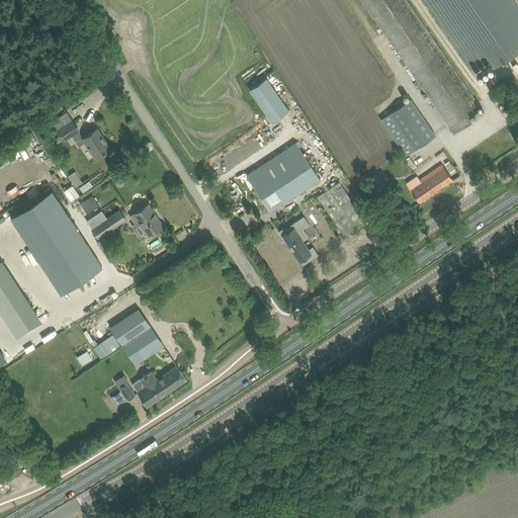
[(363,0),(454,133),(470,121),(465,113),(479,105),(406,0),(363,0)]
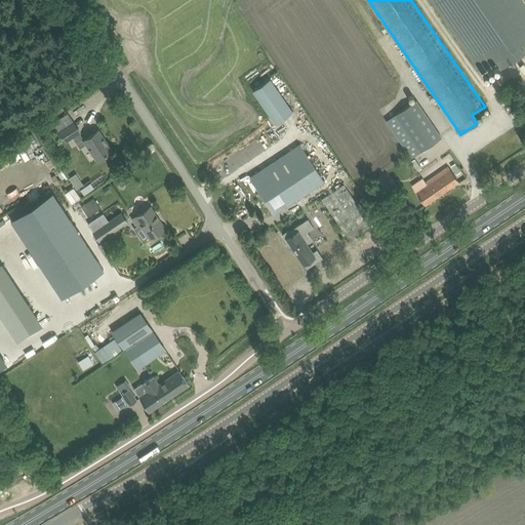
[(524,2),(523,0),(431,0),(480,71),(494,62),(500,70),(524,52),(524,2)]
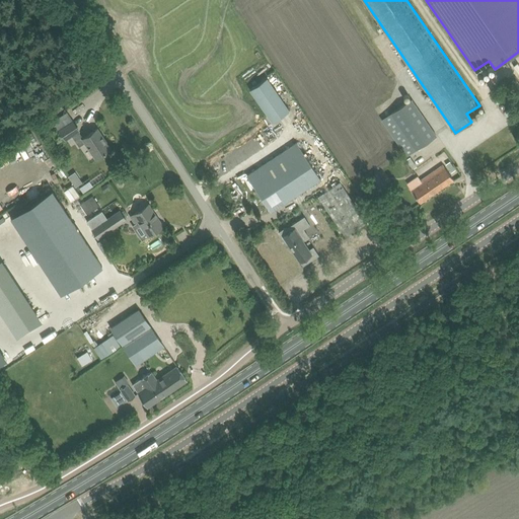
[(273,122),(289,109),(267,77),(249,88),(273,122)]
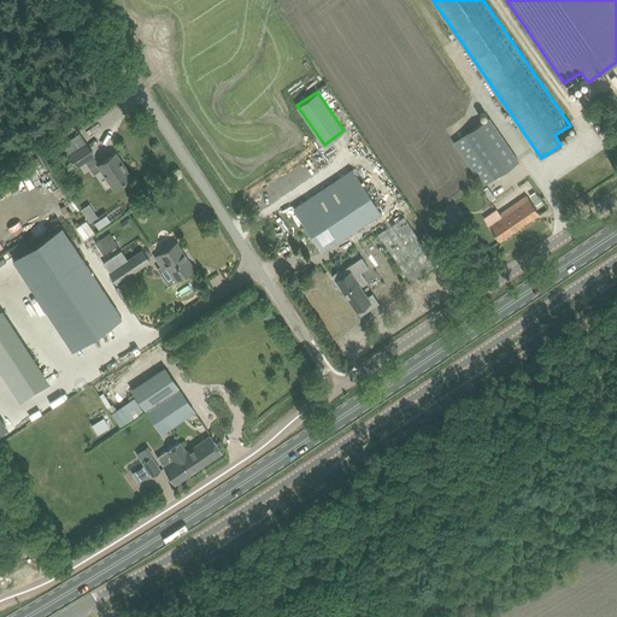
[(453,141),(483,186),(519,160),(489,116),(453,141)]
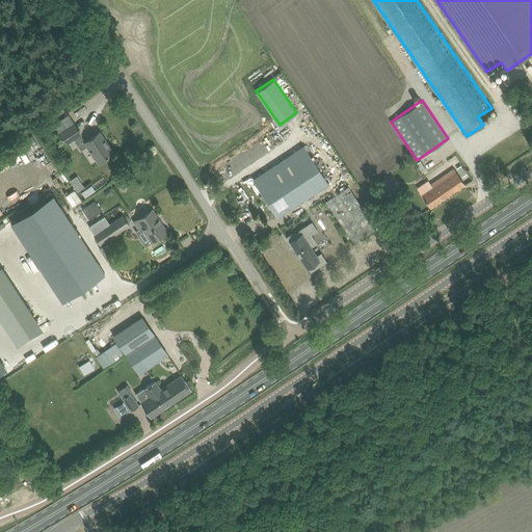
[(88,145),(99,161),(105,157),(113,152),(100,132),(85,141),(75,125),(61,133),(68,142),(74,138),(81,150),(88,145)]
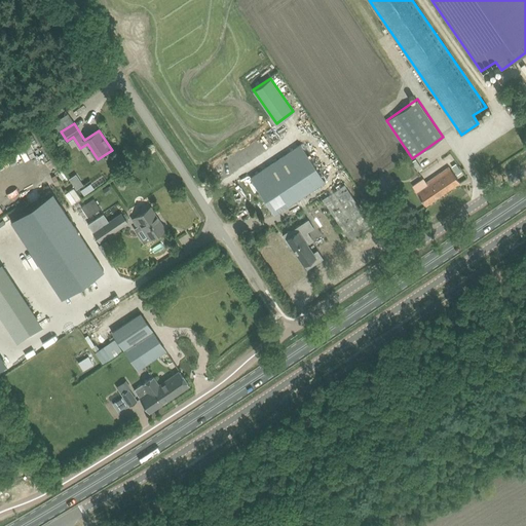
[(251,177),(274,215),(326,182),(301,144),(251,177)]
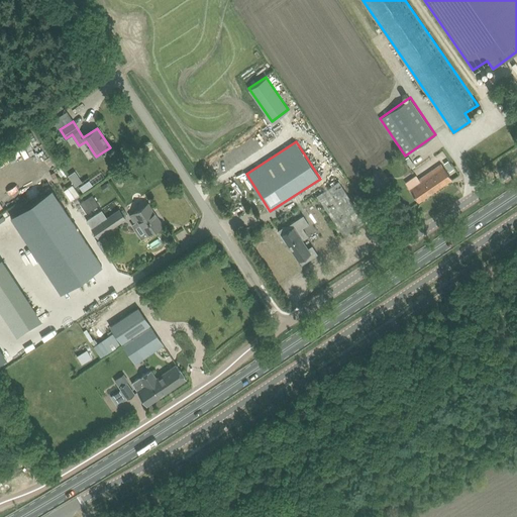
[(409,188),(418,201),(451,179),(441,164),(419,179),(420,181),(409,188)]
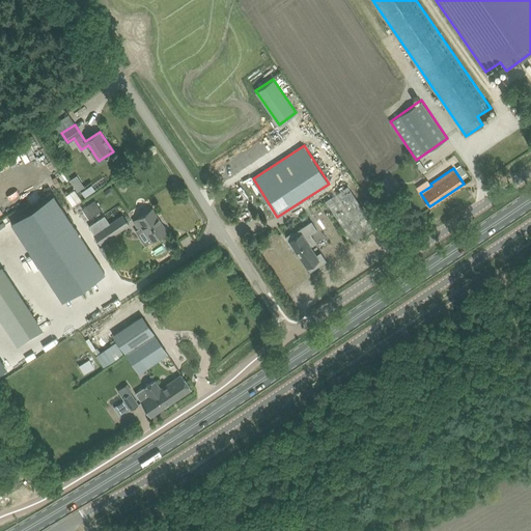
[(386,176),(375,184),(385,198),(395,191),(386,176)]
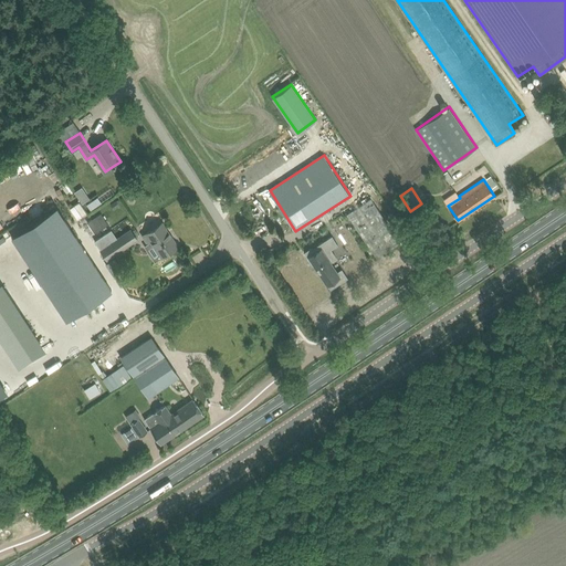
[(97,197),(84,206),(88,212),(101,203),(97,197)]
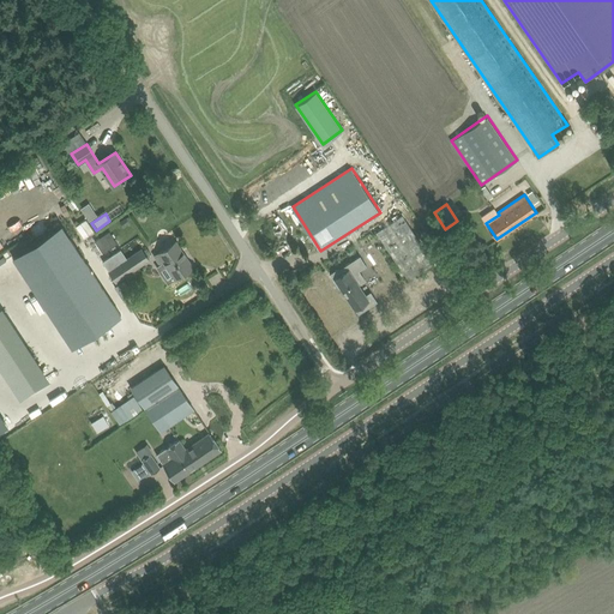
[(379,228),(407,280),(433,265),(405,214),(379,228)]
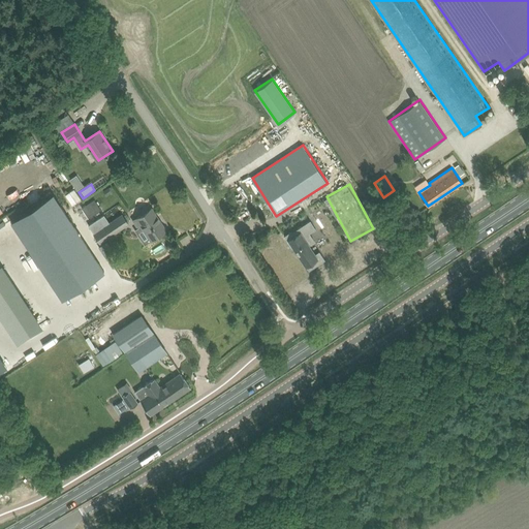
[(53,193),(11,221),(62,299),(103,271),(53,193)]
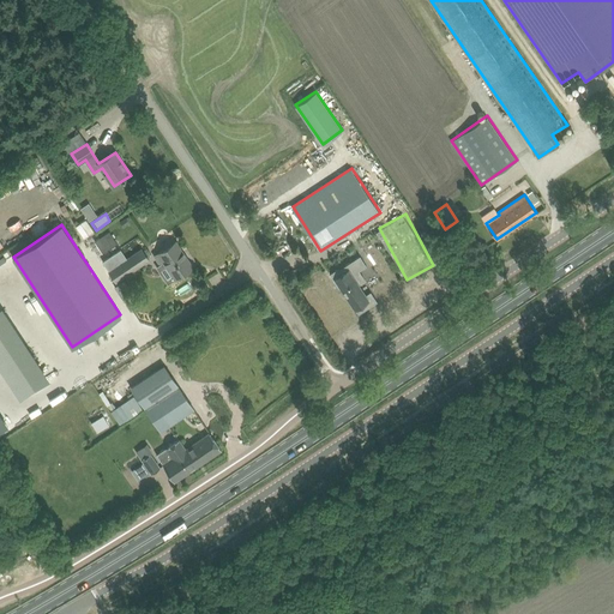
[(109,230),(95,240),(103,252),(118,242),(109,230)]
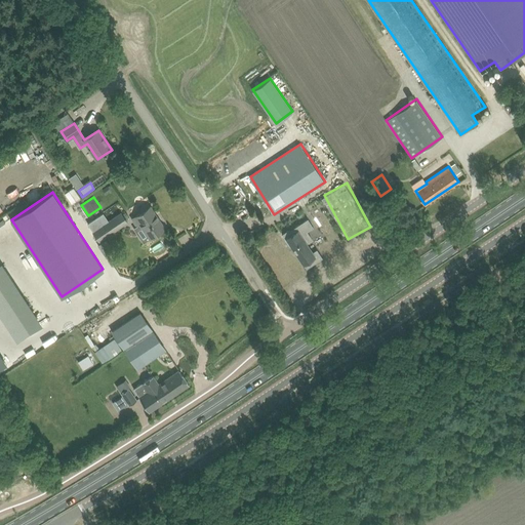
[(140,224),(150,238),(165,229),(150,206),(132,218),(137,226),(140,224)]
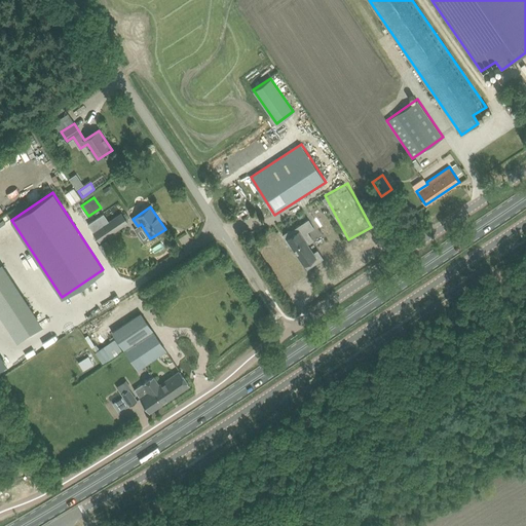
[(100,240),(127,222),(121,213),(94,232),(100,240)]
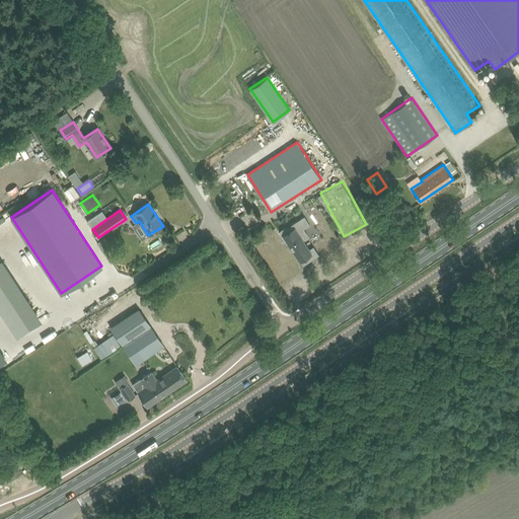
[(310,224),(305,216),(288,226),(288,225),(279,230),(287,243),(289,242),(303,265),(319,254),(313,246),(308,249),(303,241),(309,237),(303,228),(310,224)]
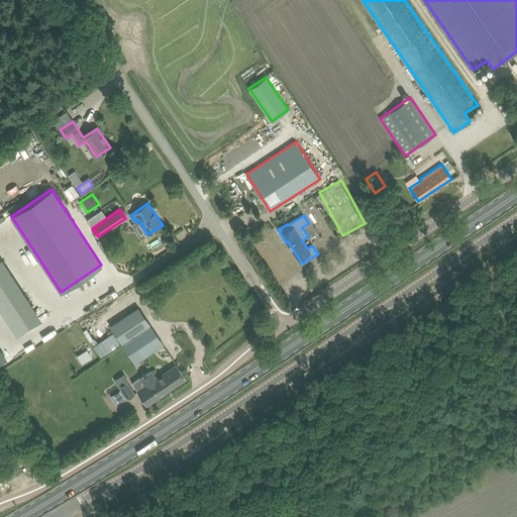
[(12,268),(20,282),(30,276),(22,262),(12,268)]
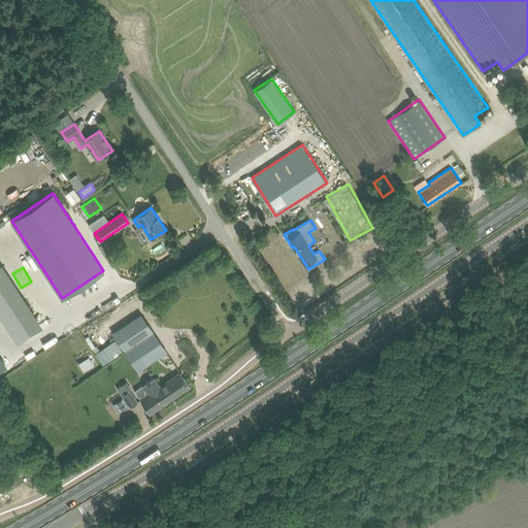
[(113,332),(138,369),(166,351),(141,314),(113,332)]
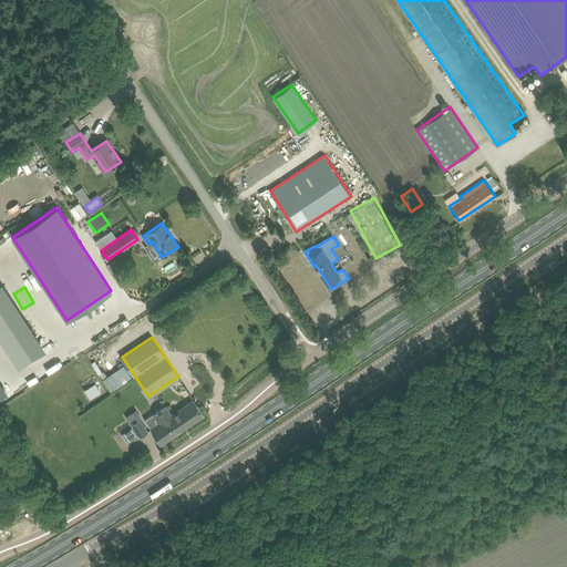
[(123,366),(107,377),(115,389),(132,378),(123,366)]
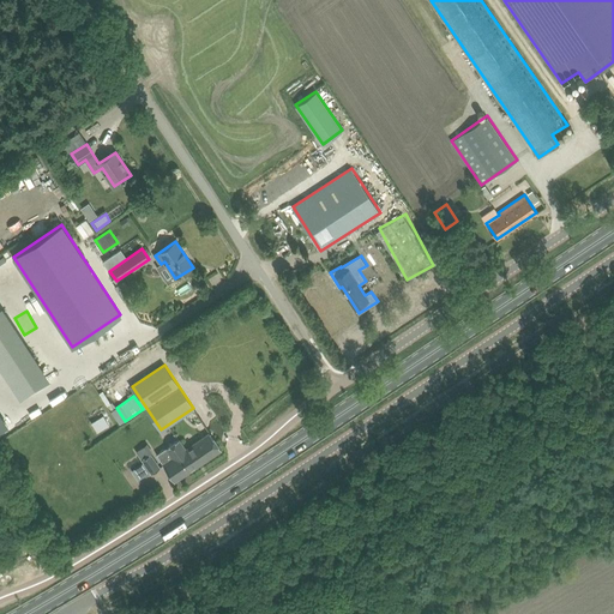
[(163,465),(174,481),(221,449),(215,439),(211,433),(186,450),(179,439),(167,447),(168,449),(157,456),(164,464),(163,465)]
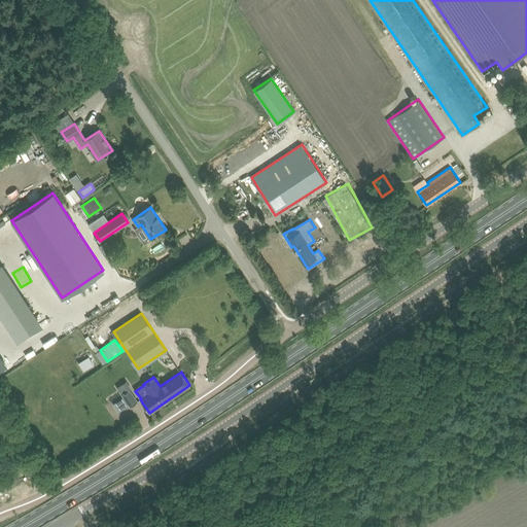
[(117,387),(130,406),(138,400),(130,389),(132,388),(127,381),(117,387)]
